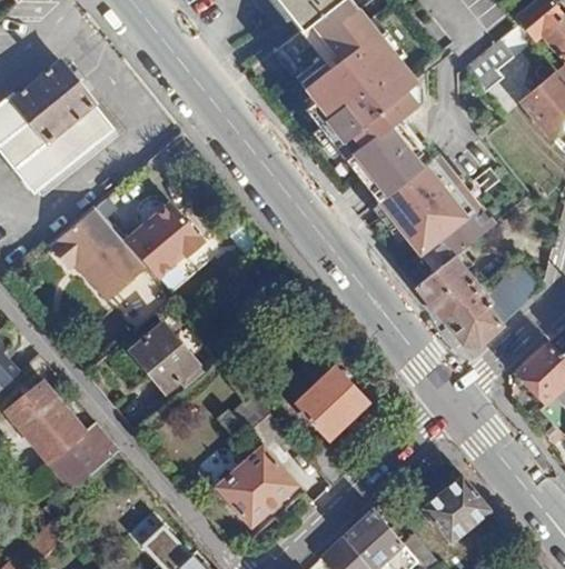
[(276,0),(294,21),(299,29),(334,0),(276,0)]
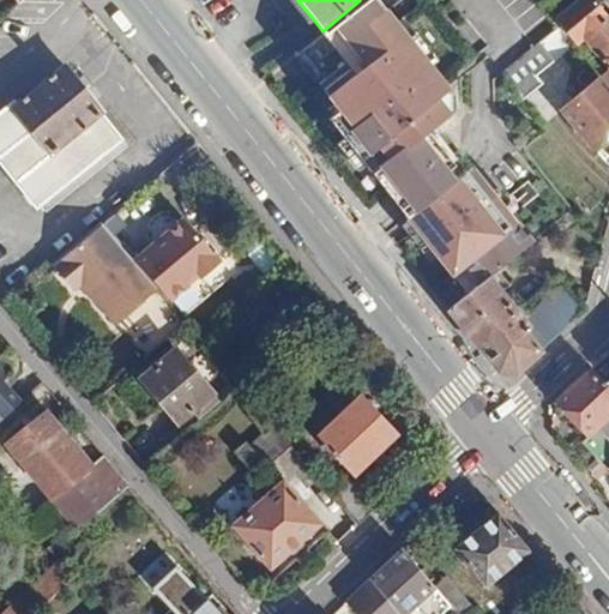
[(385,6),(379,0),(360,0),(323,31),(299,50),(321,78),(315,83),(338,109),(326,119),(401,209),(411,223),(468,292),(496,268),(534,238),(469,157),(438,120),(454,107),(454,91),(385,6)]
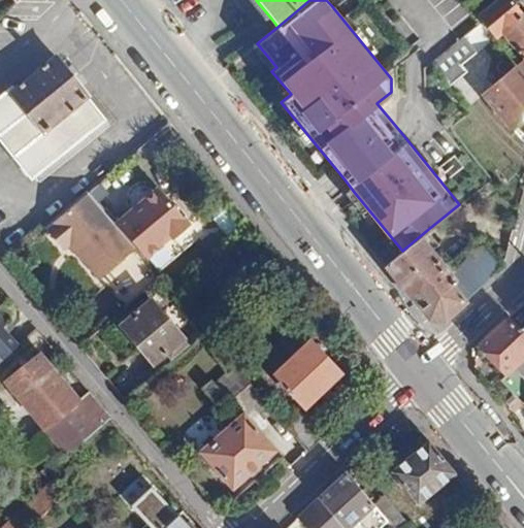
[(510,36),(523,52),(523,10),(514,0),(505,0),(482,20),(499,41),(510,36)]
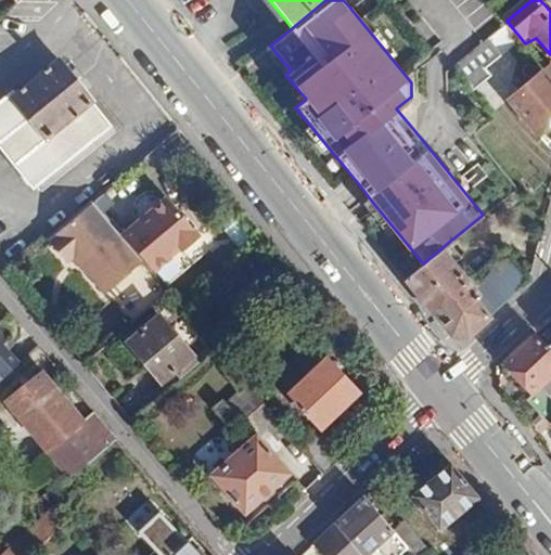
[(500,53),(487,36),(453,64),(472,87),(490,72),(485,65),(500,53)]
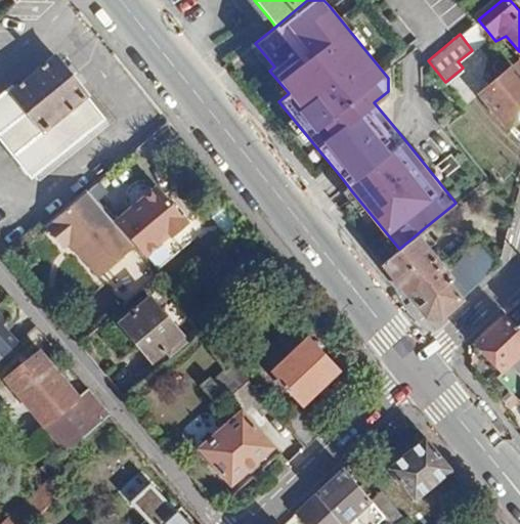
[(13,83),(0,92),(0,137),(33,178),(86,136),(89,140),(111,123),(55,54),(15,86),(13,83)]
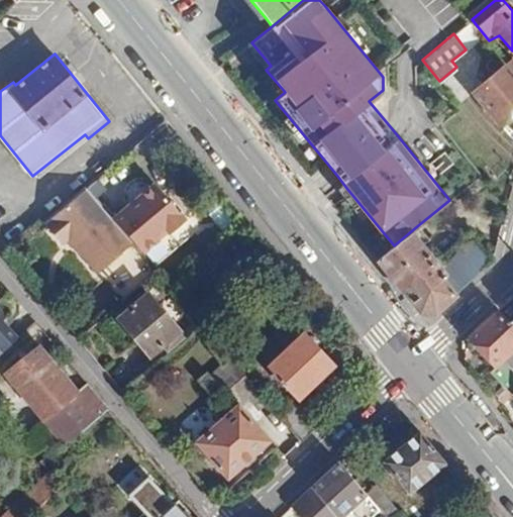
[(486,82),(474,92),(498,122),(512,110),(512,77),(504,67),(486,82)]
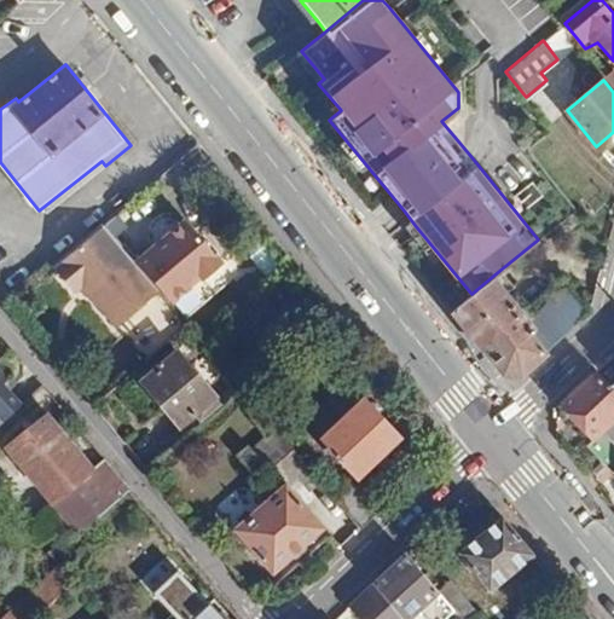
[(540,184),(520,195),(527,210),(549,200),(540,184)]
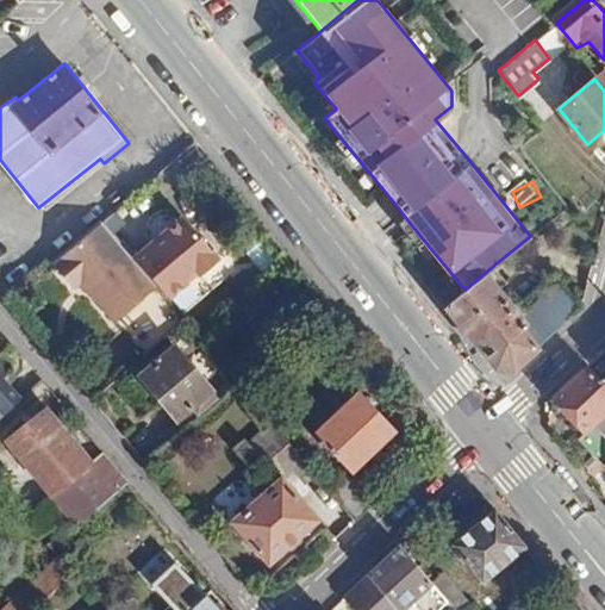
[(182,217),(135,257),(170,299),(199,275),(201,278),(222,262),(182,217)]
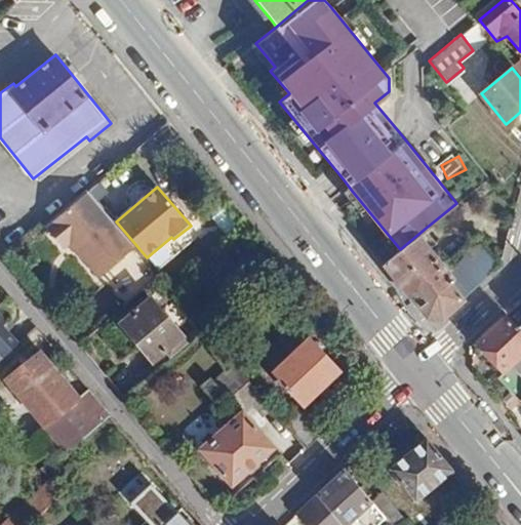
[(73,241),(128,306),(162,276),(147,257),(116,221),(90,191),(49,227),(67,246),(73,241)]
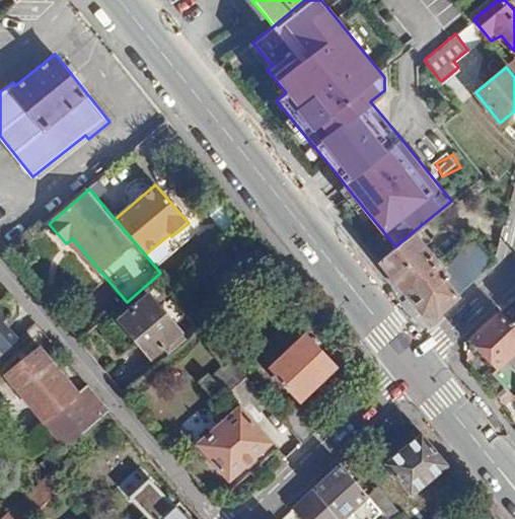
[(420,226),(379,260),(408,294),(423,313),(437,316),(461,293),(497,258),(477,238),(445,269),(426,247),(433,241),(420,226)]
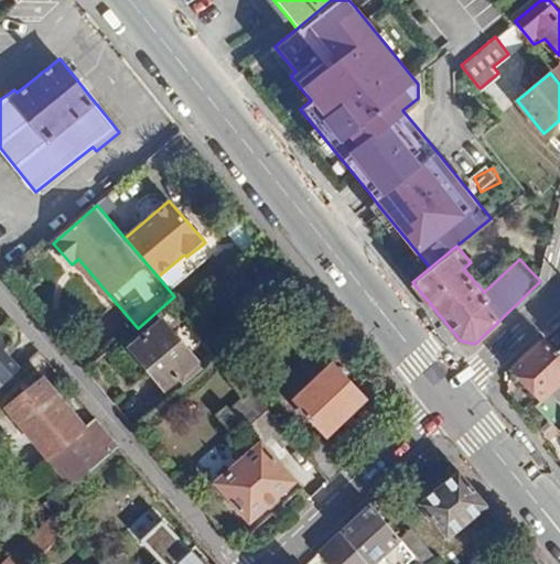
[(163,322),(132,348),(169,388),(198,361),(163,322)]
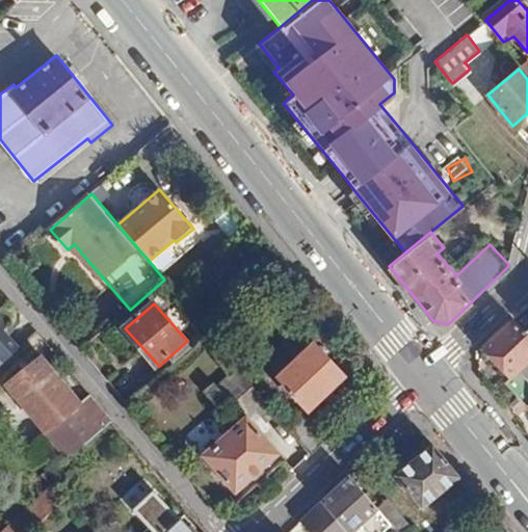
[(0,317),(0,368),(14,356),(2,343),(15,334),(0,317)]
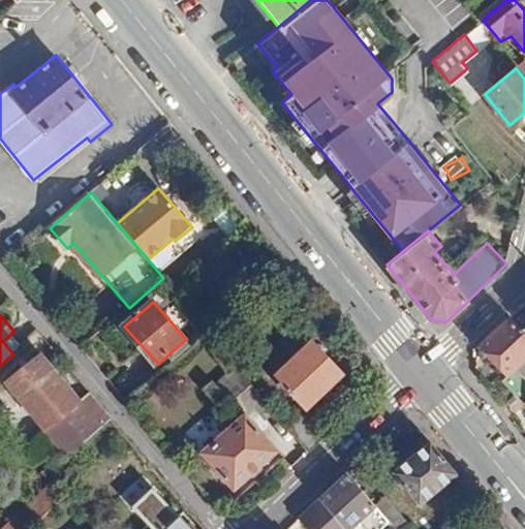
[(510,375),(517,368),(524,358),(524,332),(523,333),(510,319),(482,346),(510,375)]
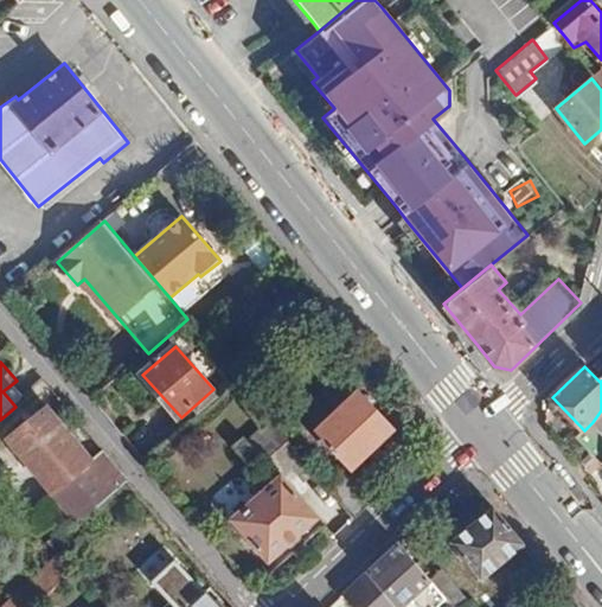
[(360,391),(315,432),(350,470),(394,430),(360,391)]
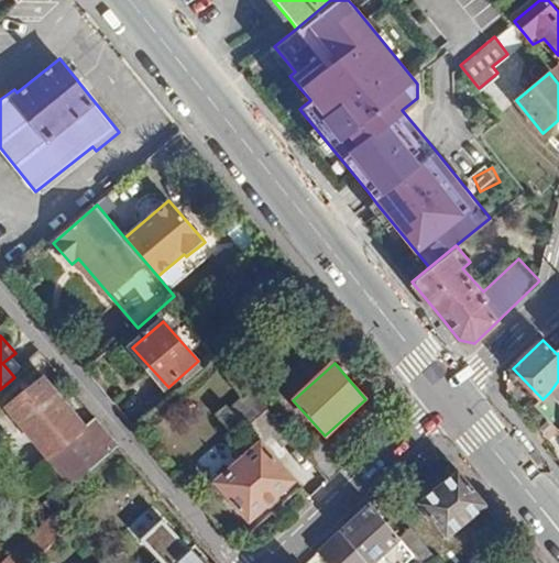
[(46,379),(11,410),(74,485),(122,445),(99,418),(87,428),(46,379)]
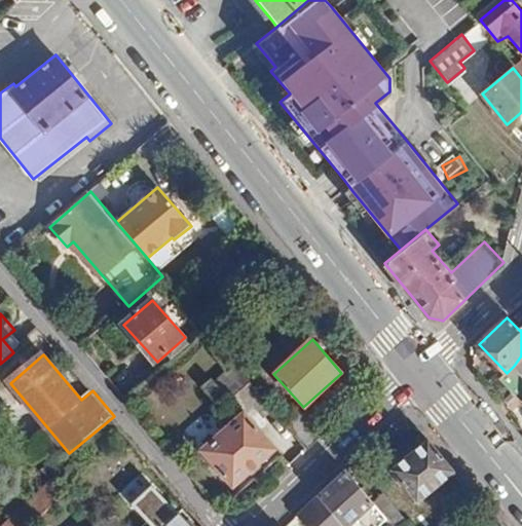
[(245,414),(246,413),(257,404),(269,418),(277,411),(237,364),(217,381),(245,414)]
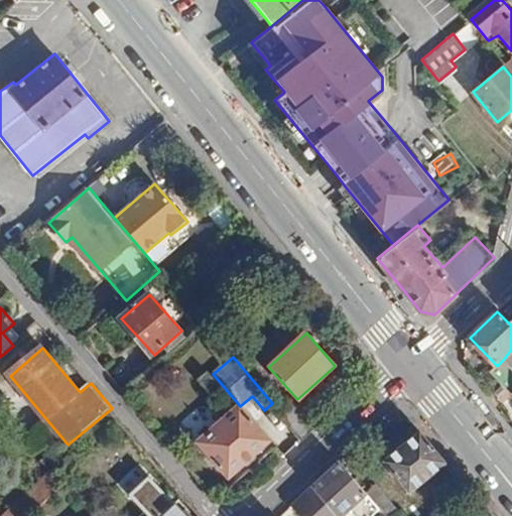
[(240,406),(200,440),(230,475),(271,439),(241,405),(240,406)]
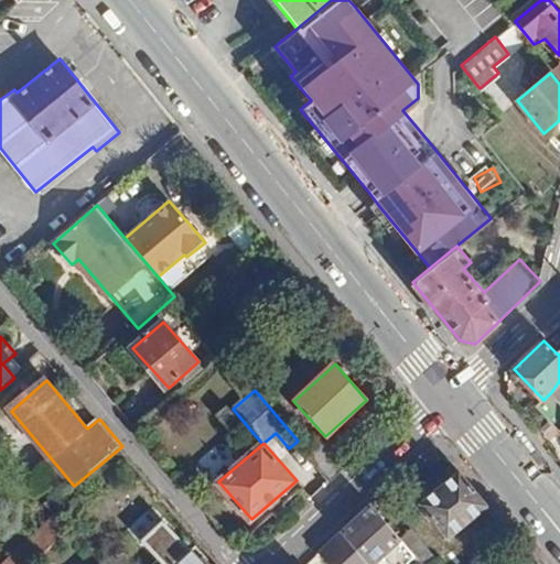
[(461,470),(421,503),(449,538),(488,506),(461,470)]
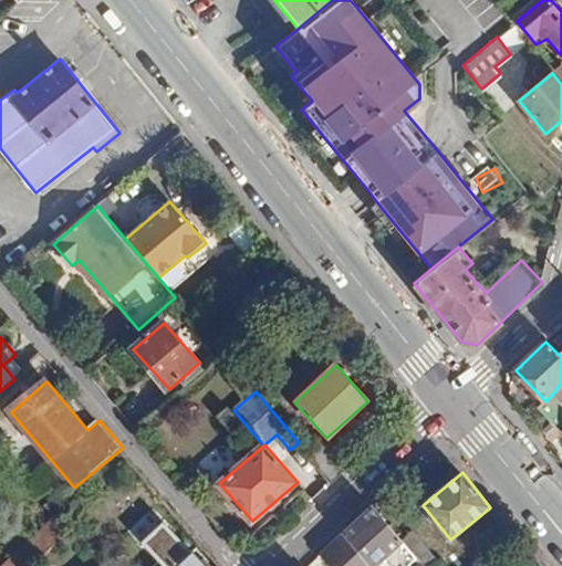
[(373,505),(320,555),(330,565),(372,565),(383,557),(389,565),(406,565),(416,558),(407,547),(373,505)]
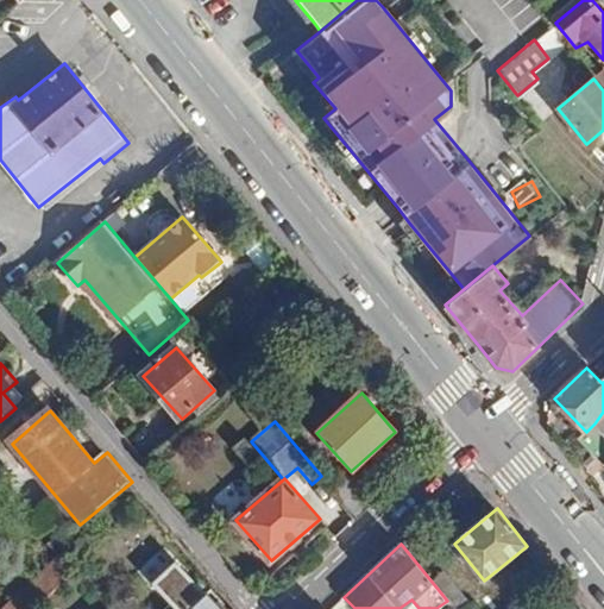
[(64,559),(5,608),(36,608),(79,575),(64,559)]
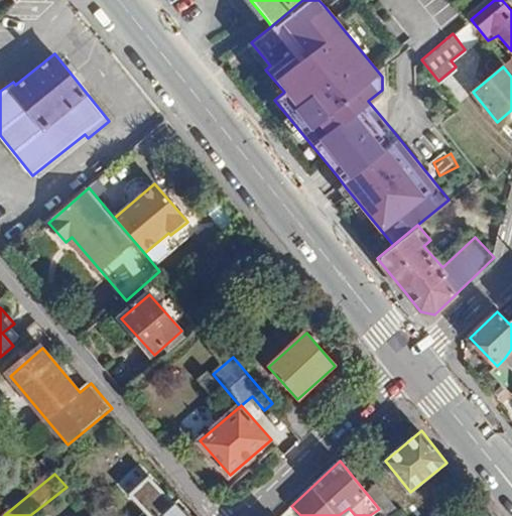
[(130,496),(148,515),(164,515),(176,506),(151,478),(130,496)]
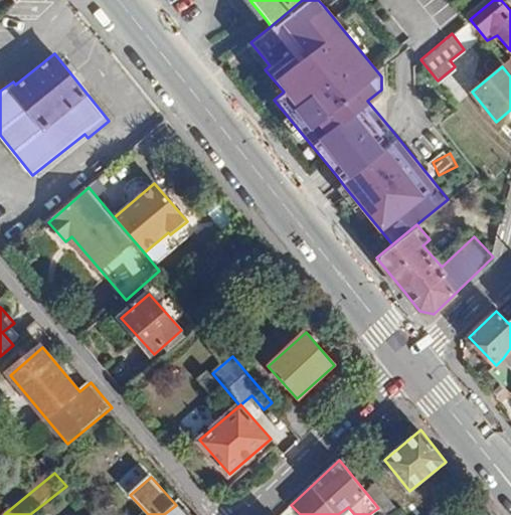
[(402,514),(380,489),(370,498),(378,508),(384,514),(402,514)]
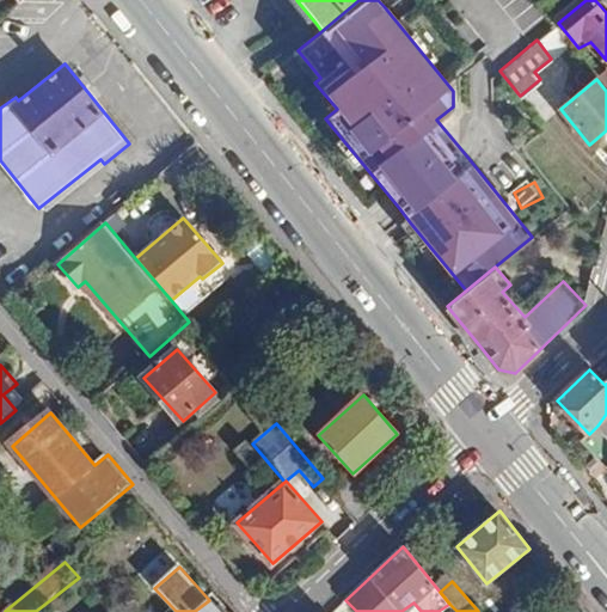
[(220,611),(209,600),(195,611),(220,611)]
